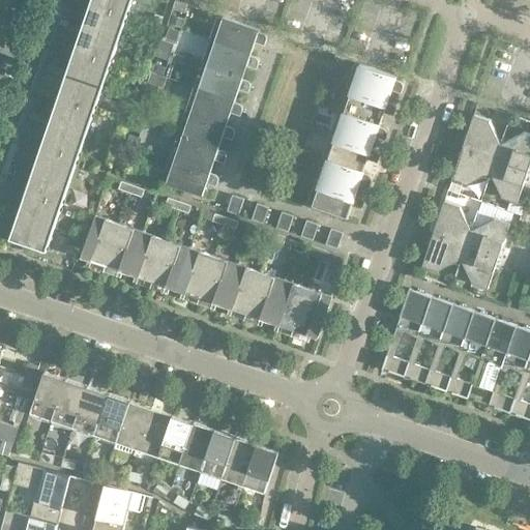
[(92,0),(12,235),(24,239),(24,241),(24,242),(25,243),(27,245),(28,245),(30,245),(31,245),(32,244),(33,243),(33,242),(34,242),(34,245),(47,249),(131,0),(92,0)]
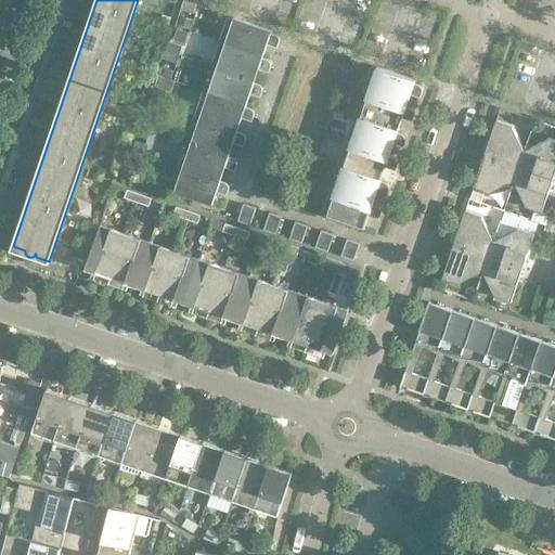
[(195,4),(183,0),(180,9),(192,13),(195,4)]
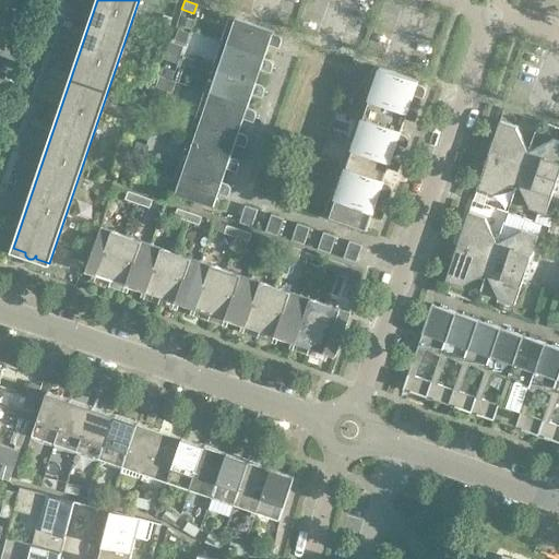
[(62,1),(57,18),(62,20),(68,3),(62,1)]
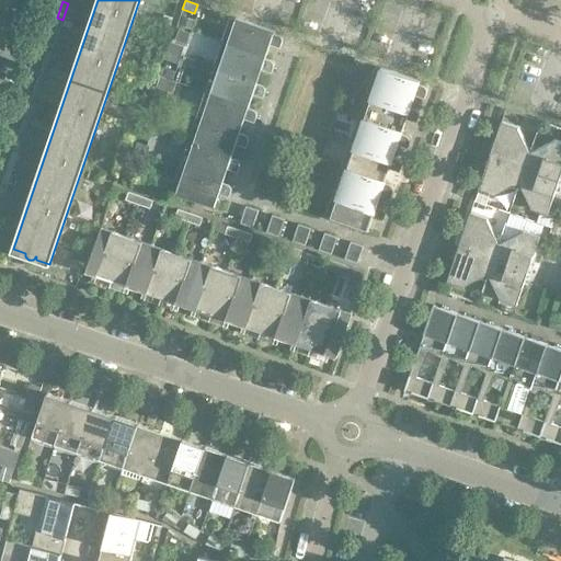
[(57,18),(52,34),(57,36),(63,20),(57,18)]
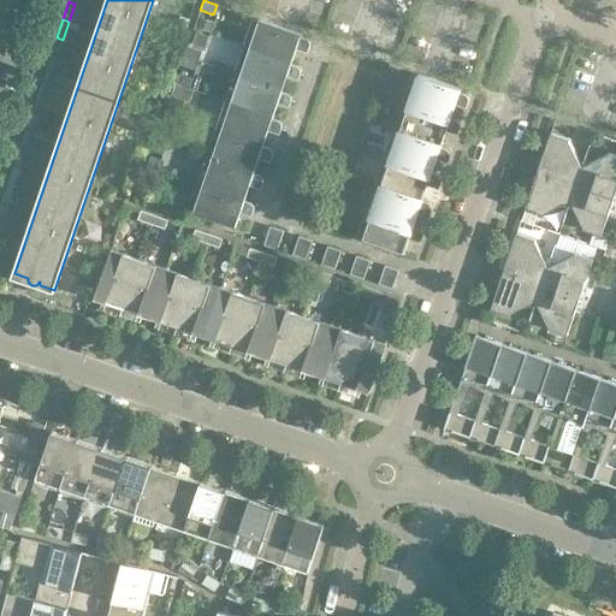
[(197,29),(209,34),(213,24),(200,19),(197,29)]
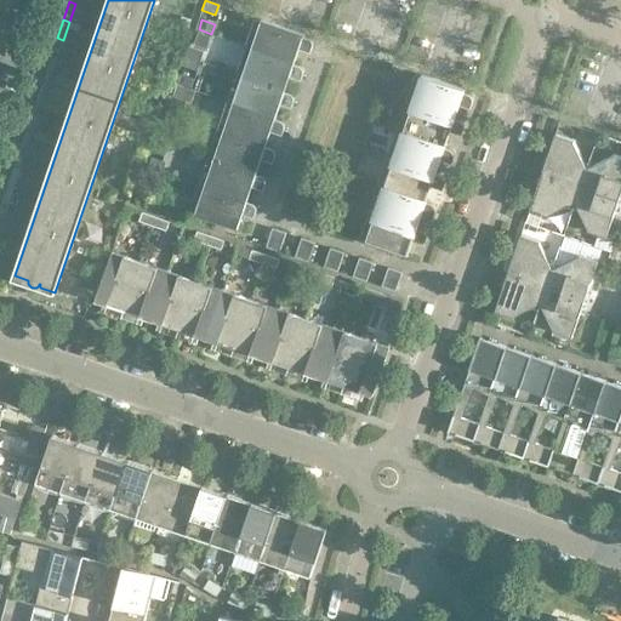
[(303,34),(260,20),(250,49),(294,63),(298,49),(311,52),(312,46),(313,44),(312,43),(312,40),(311,39),(309,39),(308,38),(303,36),(303,34)]
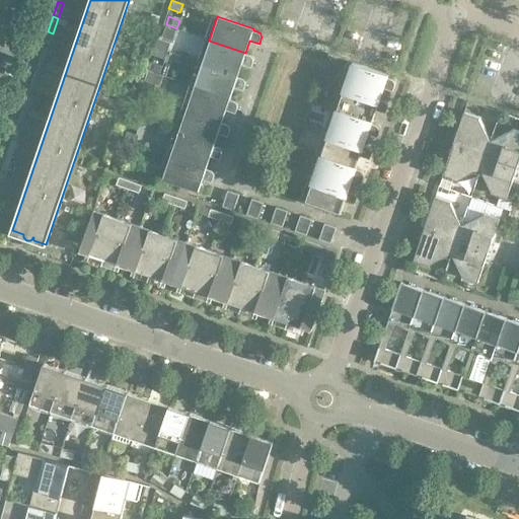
[(166,29),(162,41),(171,43),(174,32),(166,29)]
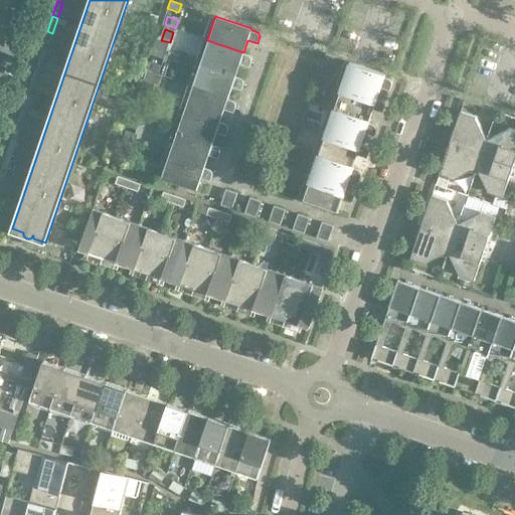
[(168,43),(156,39),(154,47),(165,50),(168,43)]
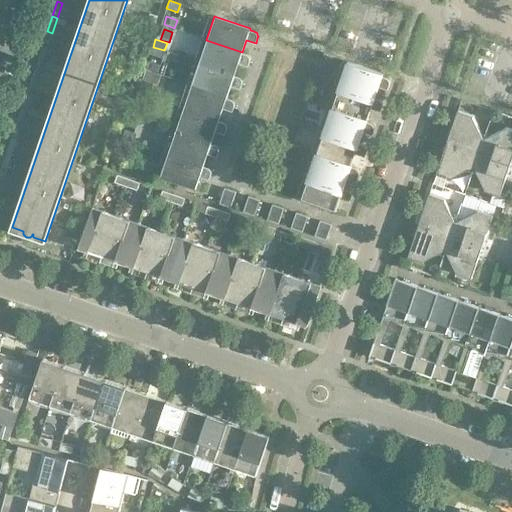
[(242,52),(206,40),(199,62),(234,74),(239,62),(248,66),(250,61),(250,60),(250,58),(249,57),(248,55),(248,54),(247,54),(242,52)]
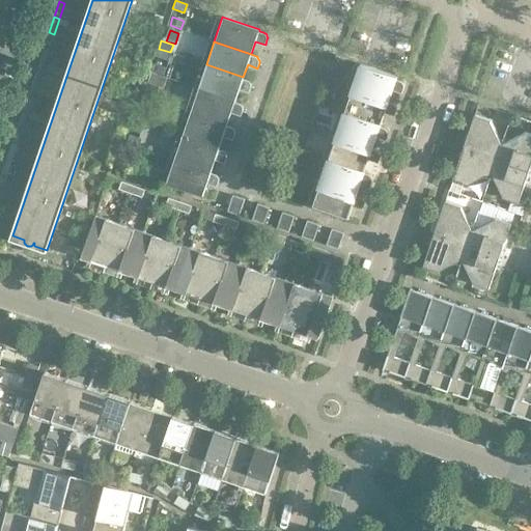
[(44,49),(38,64),(44,66),(49,51),(44,49)]
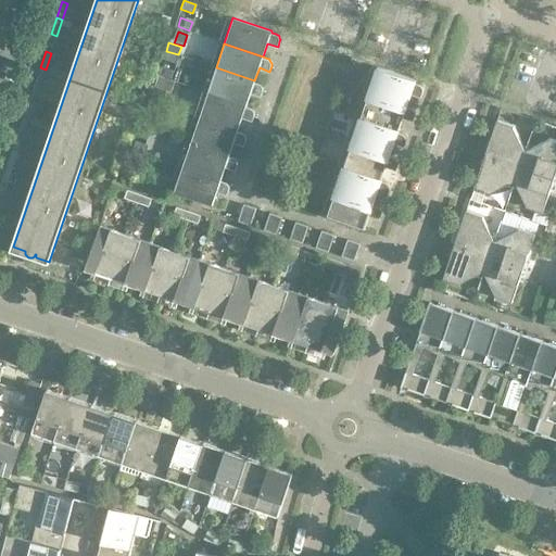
[(178,54),(166,51),(163,59),(176,63),(178,54)]
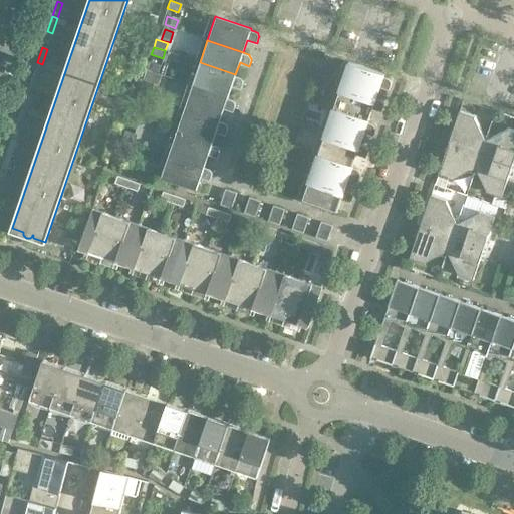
[(384,74),(348,61),(340,85),(375,97),(380,85),(390,88),(392,83),(392,81),(392,80),(391,79),(391,78),(390,77),(389,76),(383,75),(384,74)]
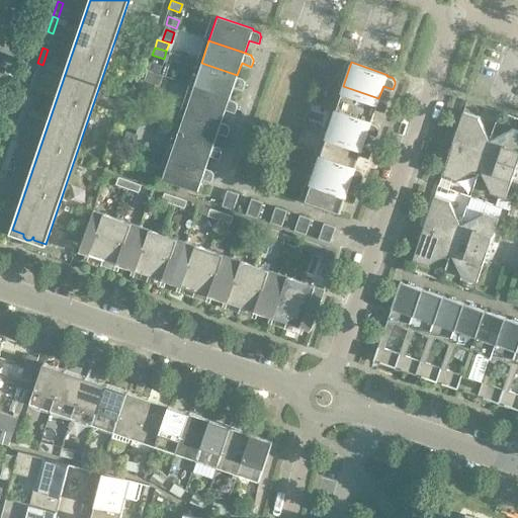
[(37,63),(31,78),(37,80),(42,65),(37,63)]
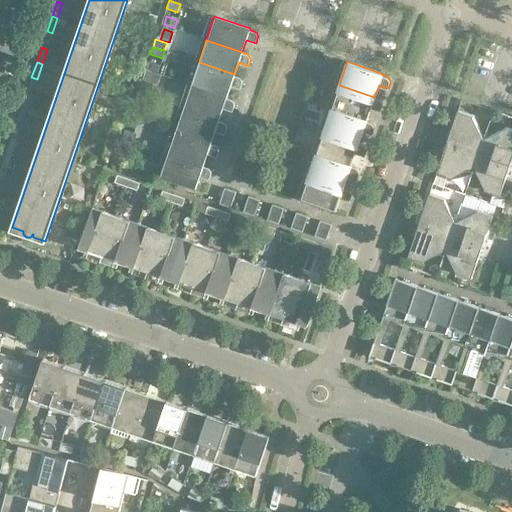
[(146,69),(158,73),(160,66),(148,62),(146,69)]
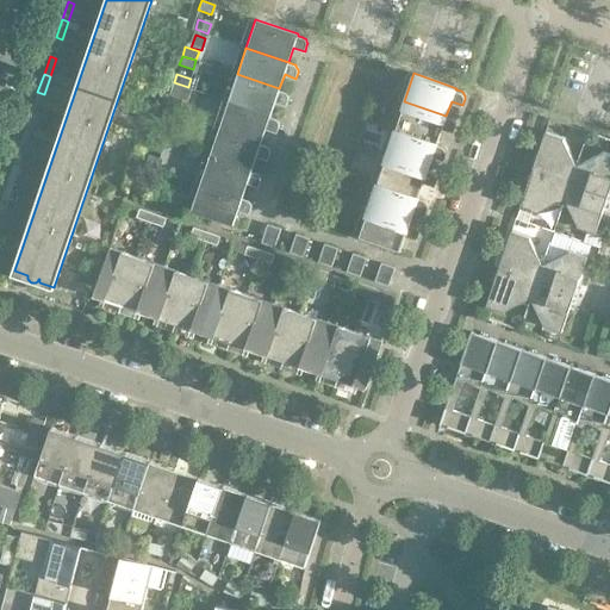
[(279,88),(237,74),(228,101),(269,116),(275,101),(286,105),(288,99),(288,98),(288,97),(288,94),(287,93),(286,92),(285,91),(279,89),(279,88)]
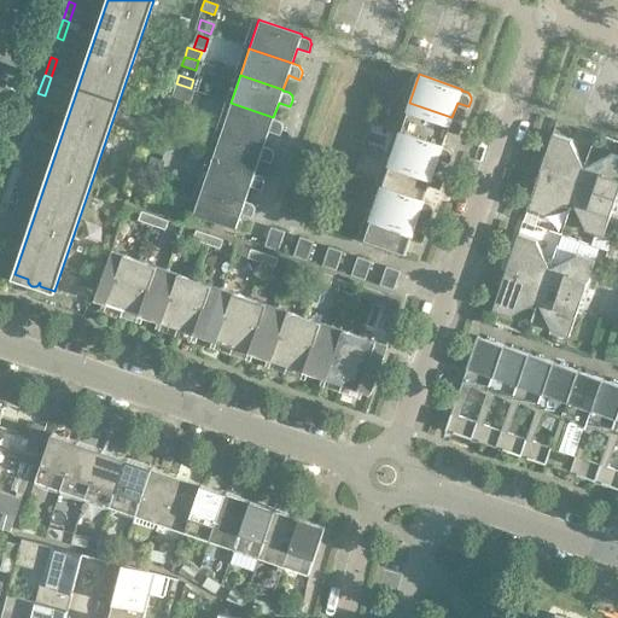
[(172,100),(191,106),(194,93),(175,87),(172,100)]
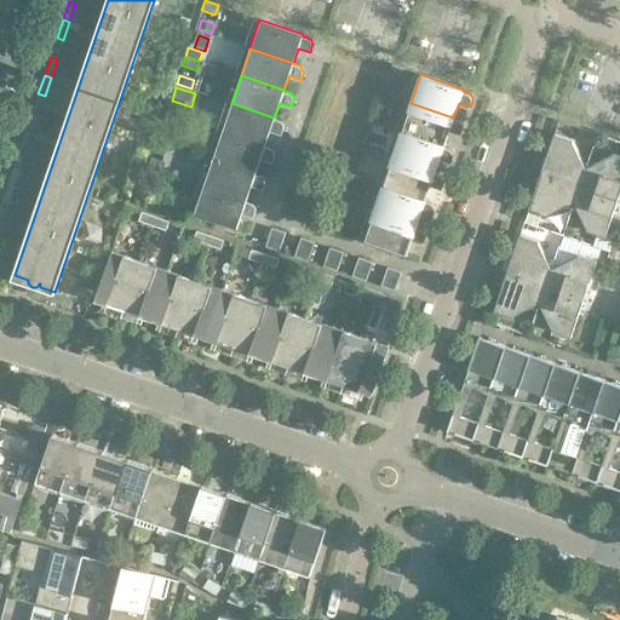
[(183,107),(170,103),(166,112),(181,116),(183,107)]
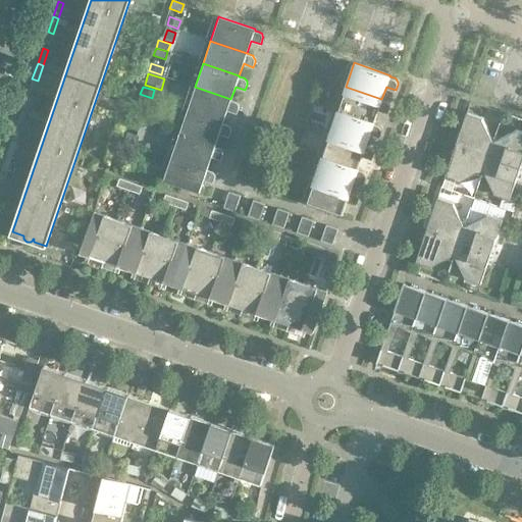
[(230,99),(195,87),(187,110),(223,122),(227,110),(237,113),(239,107),(239,106),(239,105),(239,104),(238,102),(236,101),(230,100),(230,99)]
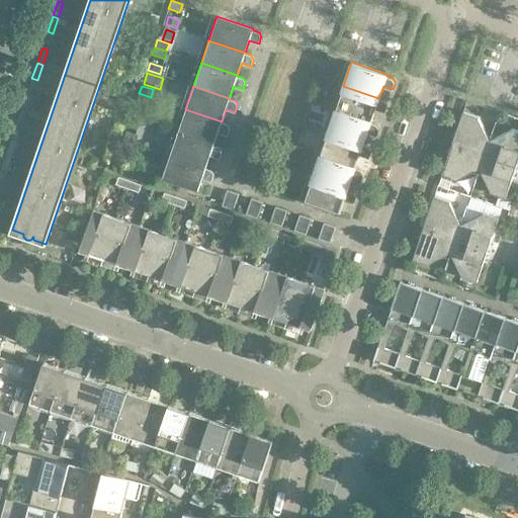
[(378,98),(343,86),(335,109),(371,121),(375,109),(384,112),(386,106),(386,105),(386,104),(386,103),(385,101),(384,101),(383,100),(378,98)]
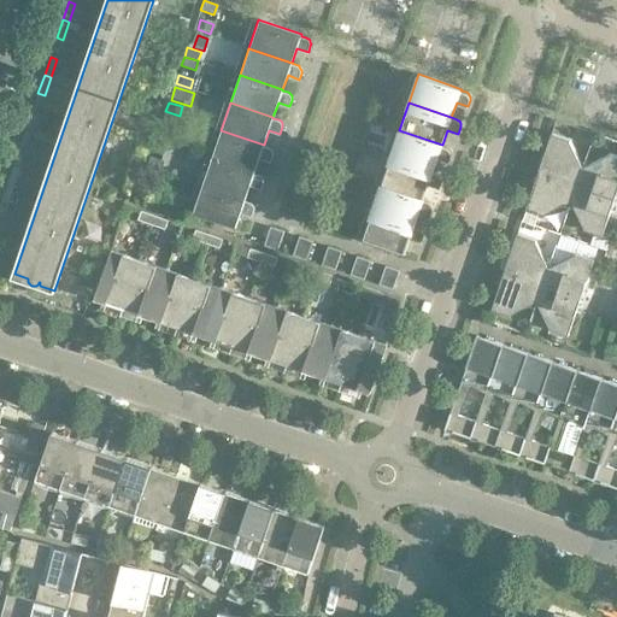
[(180,116),(165,111),(163,121),(176,125),(180,116)]
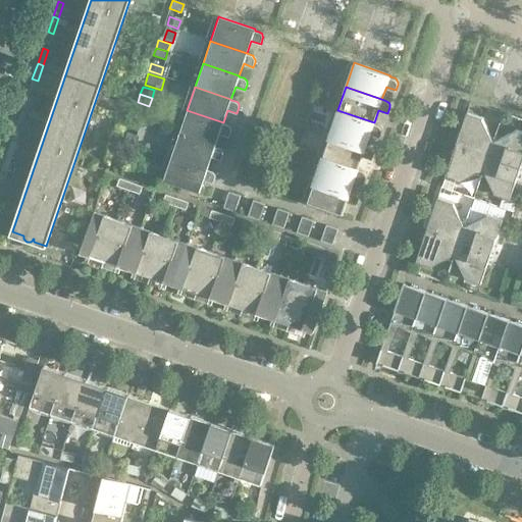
[(27,95),(21,110),(27,111),(32,96),(27,95)]
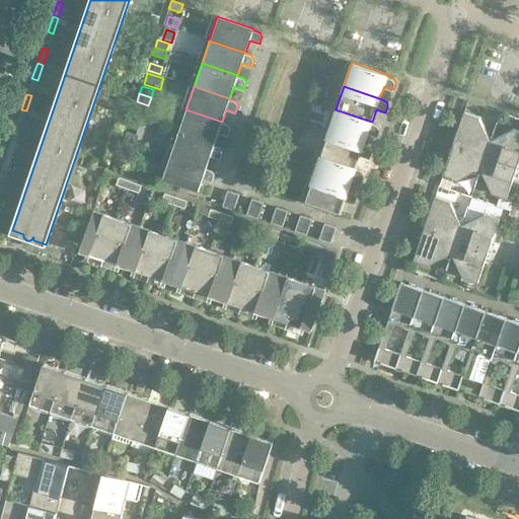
[(21,109),(16,125),(21,127),(26,110),(21,109)]
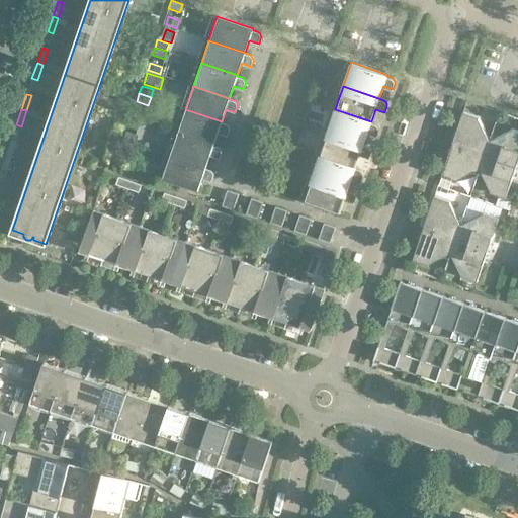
[(222,121),(185,109),(177,132),(213,145),(218,132),(228,136),(229,130),(230,127),(229,127),(229,126),(228,124),(227,123),(226,123),(222,121)]
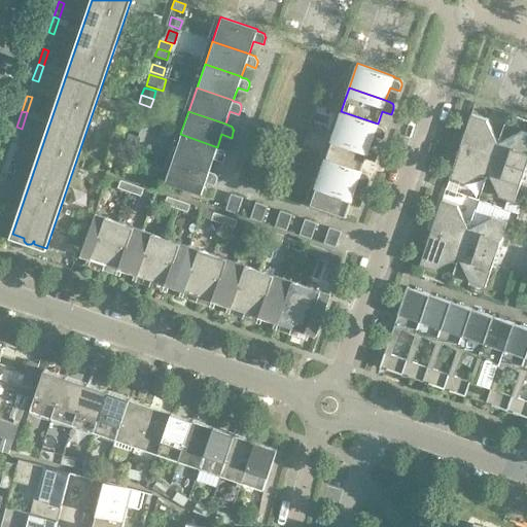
[(378,124),(341,111),(332,134),(370,146),(374,134),(384,138),(386,132),(386,130),(385,129),(385,128),(384,127),(382,126),(378,124)]
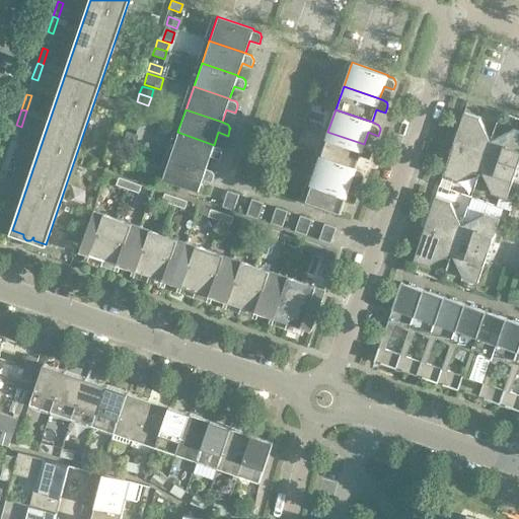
[(463,112),(453,144),(485,155),(490,141),(478,119),(479,117),(463,112)]
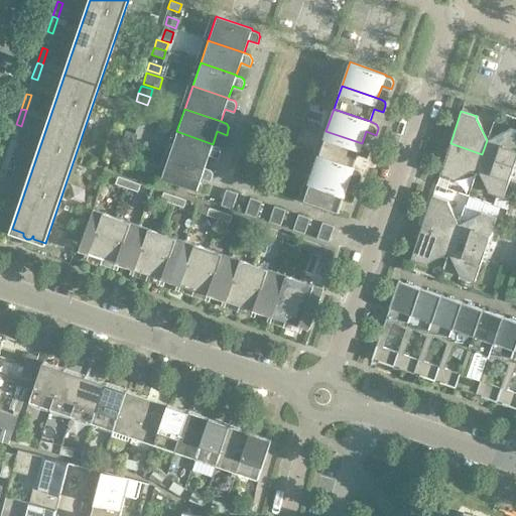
[(509,129),(487,140),(482,154),(514,165),(515,158),(515,129),(509,128),(509,129)]
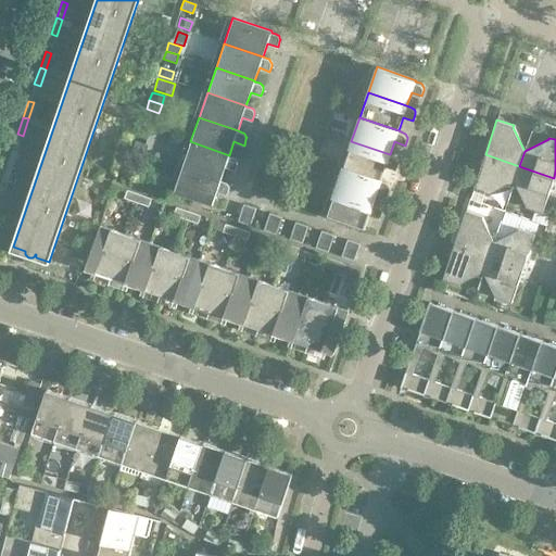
[(148,146),(135,141),(133,149),(144,153),(148,146)]
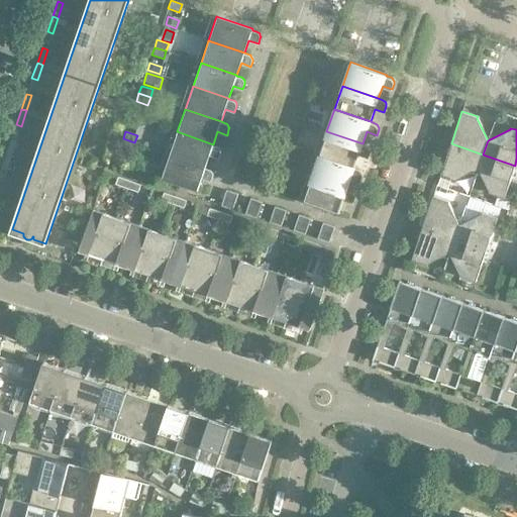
[(213,144),(177,131),(170,154),(205,167),(209,154),(219,158),(221,152),(221,150),(221,149),(220,148),(219,147),(219,146),(218,146),(213,144)]
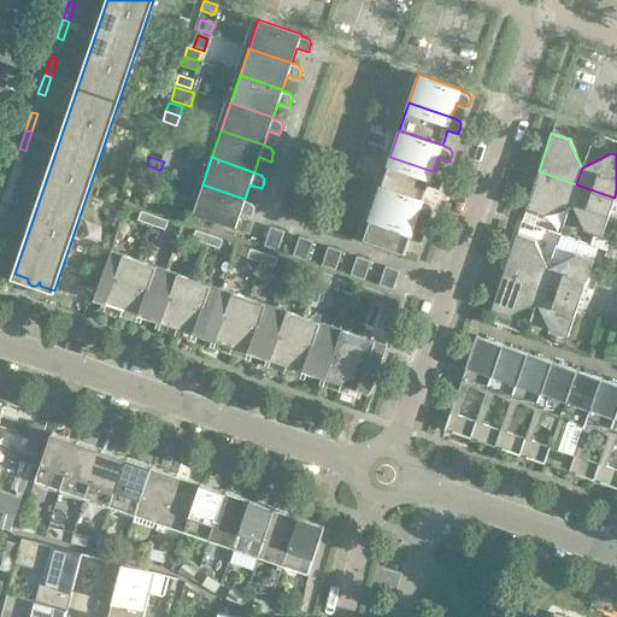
[(433,171),(389,157),(381,184),(423,199),(428,184),(440,188),(442,182),(442,181),(442,180),(442,178),(441,177),(440,176),(440,175),(439,174),(433,172),(433,171)]
